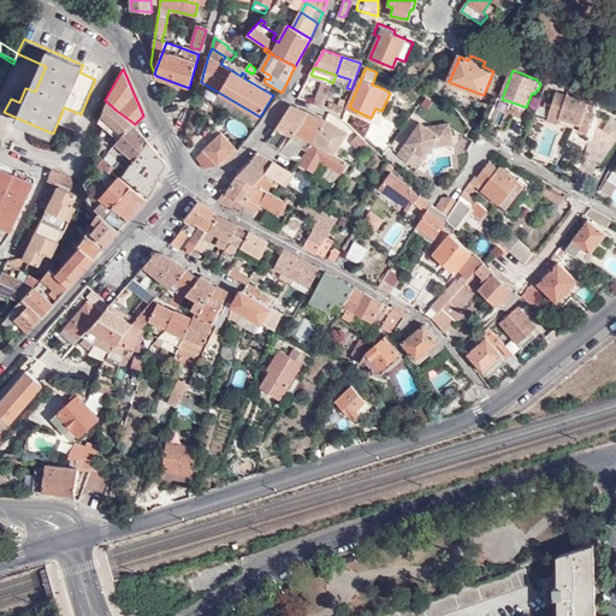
[(350,80),(336,75),(333,81),(332,83),(347,88),(350,80)]
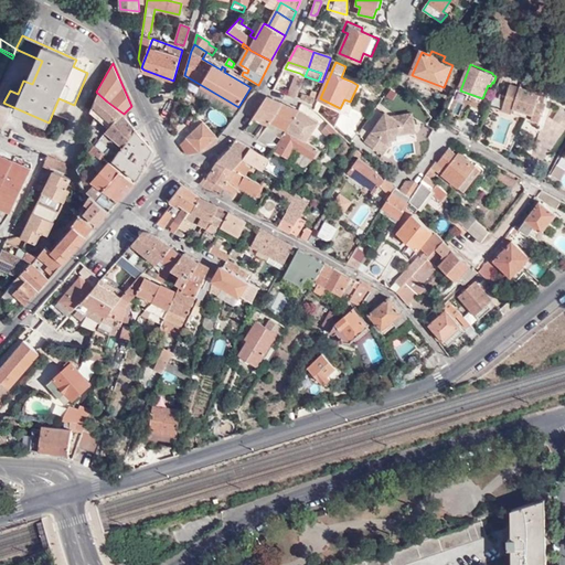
[(354,76),(343,72),(341,77),(352,82),(354,76)]
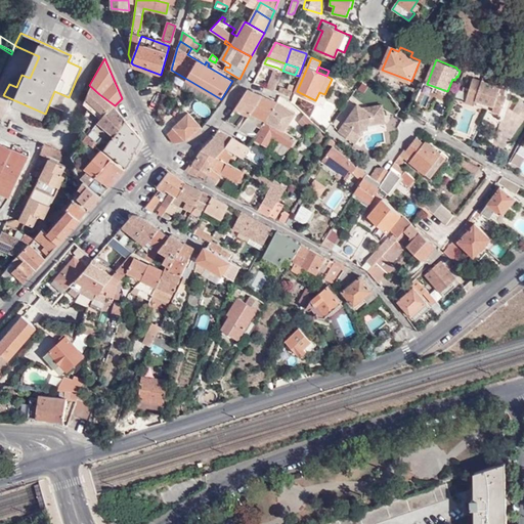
[(282,71),(277,68),(274,77),(275,77),(270,89),(274,90),(282,71)]
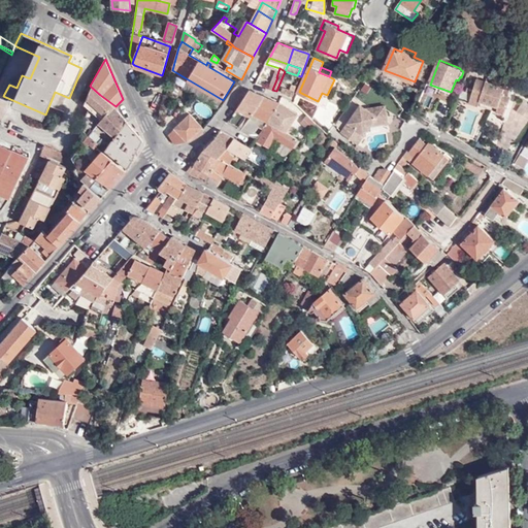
[(212,94),(183,76),(180,80),(210,100),(212,94)]
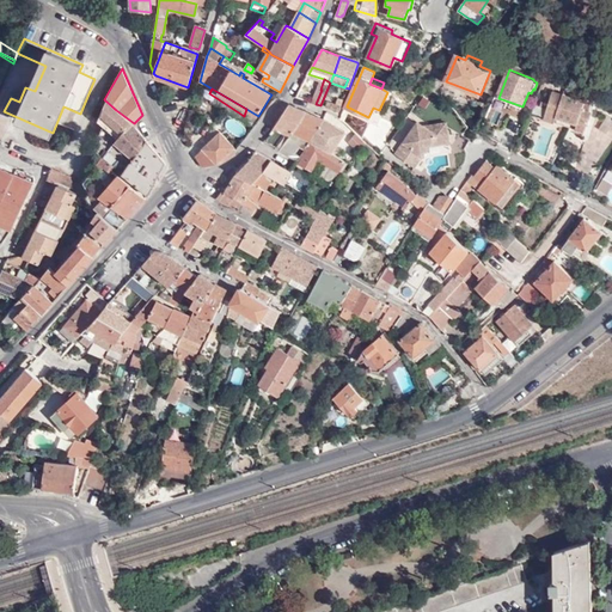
[(552,90),(549,103),(548,108),(557,110),(555,116),(556,116),(577,123),(575,129),(585,132),(587,122),(588,123),(592,111),(589,110),(591,104),(585,102),(585,101),(581,99),(563,93),(552,90)]
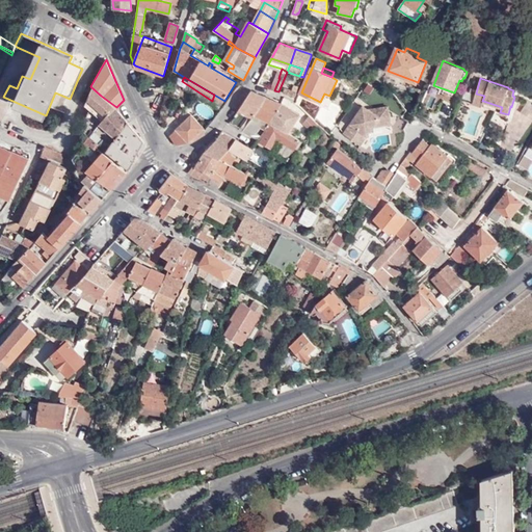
[(506,83),(490,78),(489,81),(505,86),(506,83)]
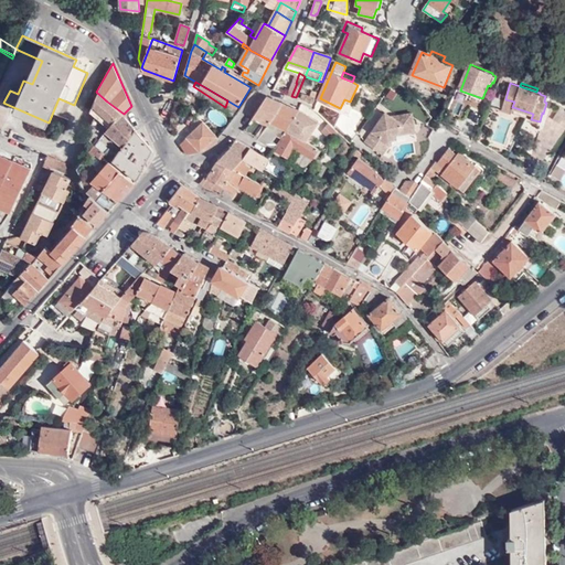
[(91,112),(95,115),(108,127),(124,114),(107,102),(97,93),(91,112)]
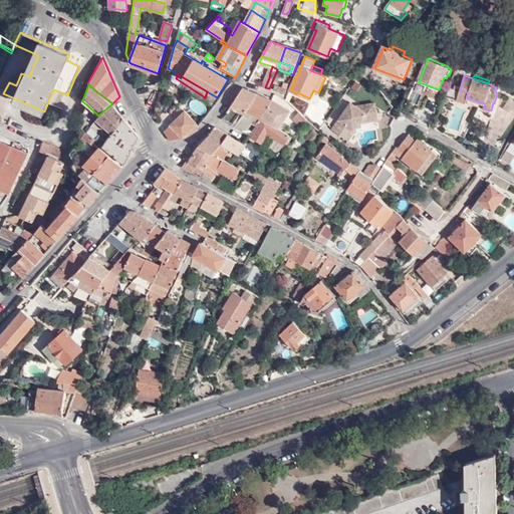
[(286,94),(288,86),(285,85),(283,88),(276,85),(274,90),(276,91),(286,94)]
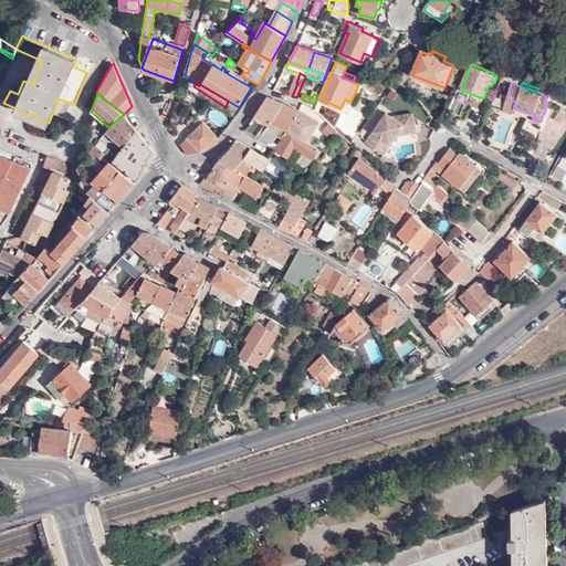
[(284,103),(268,97),(264,102),(253,119),(269,127),(271,123),(284,103)]
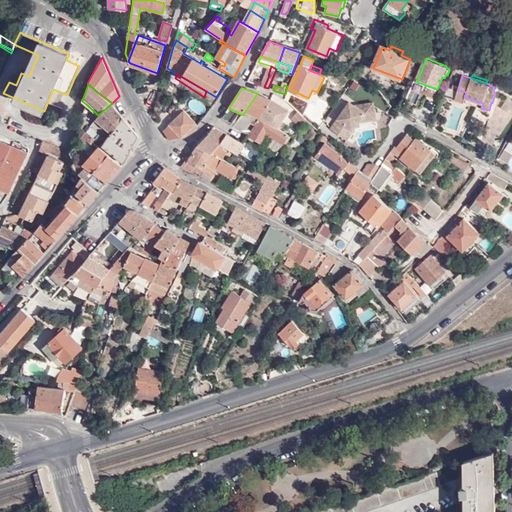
[(312,90),(308,98),(314,100),(317,92),(312,90)]
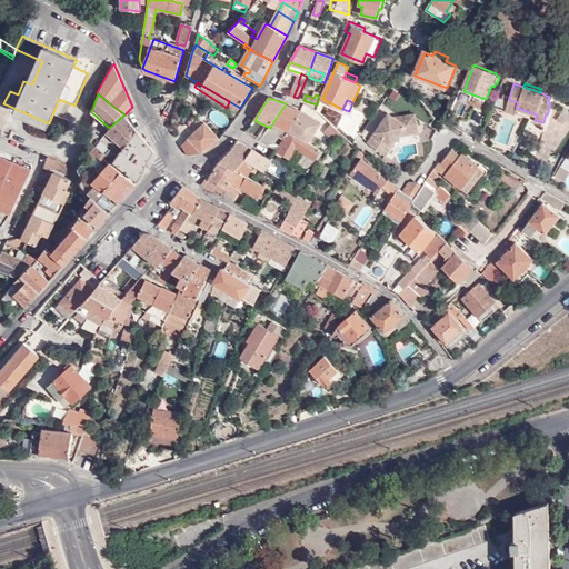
[(516,108),(518,102),(509,100),(505,110),(516,113),(517,108),(516,108)]
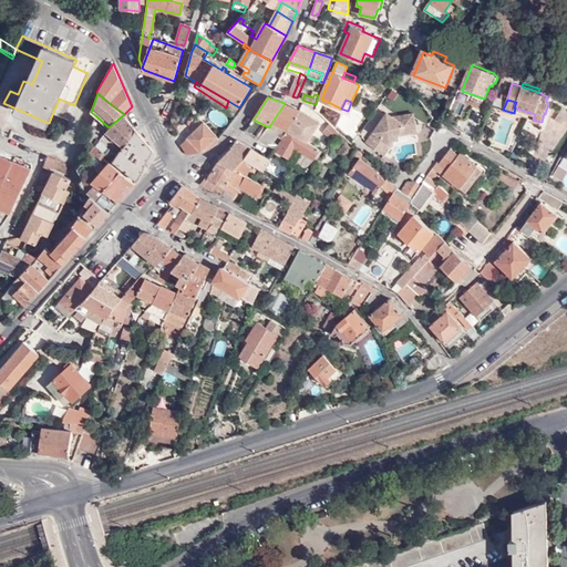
[(301,110),(285,103),(271,123),(287,130),(290,131),(307,140),(319,121),(301,110)]
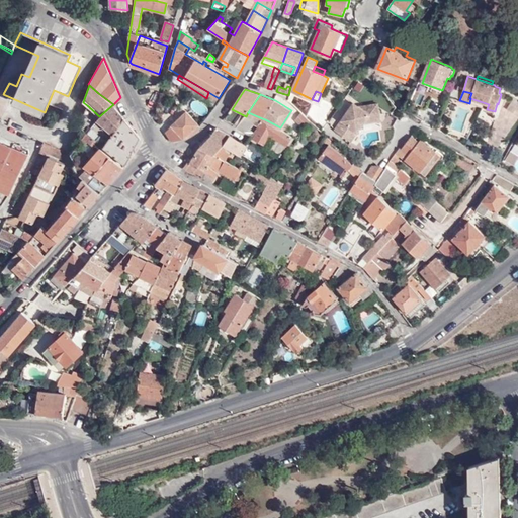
[(99,116),(96,118),(104,126),(102,130),(105,132),(107,128),(112,134),(124,118),(113,104),(99,116)]
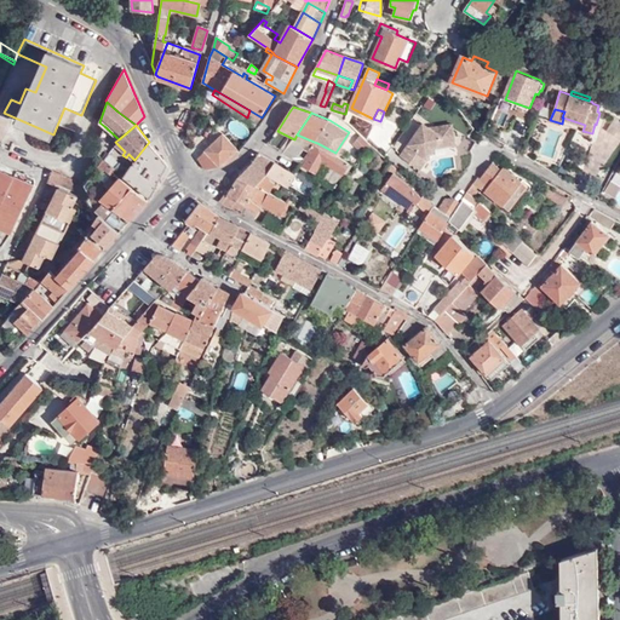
[(425,137),(430,128),(424,125),(414,137),(425,137)]
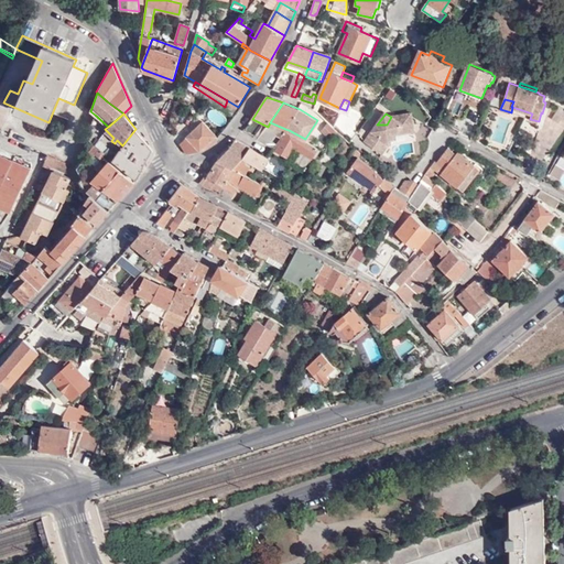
[(412,115),(391,117),(387,125),(377,125),(365,141),(382,155),(397,134),(414,132),(429,140),(433,131),(413,118),(412,115)]
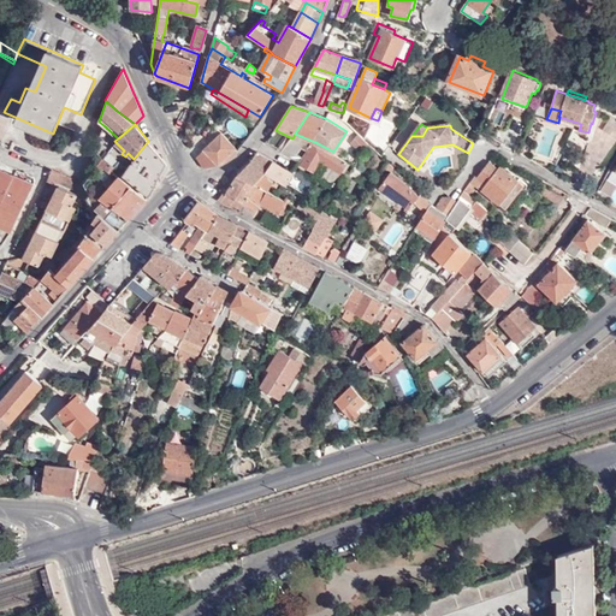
[(221,134),(197,158),(205,169),(217,166),(224,161),(225,164),(230,159),(238,150),(221,134)]
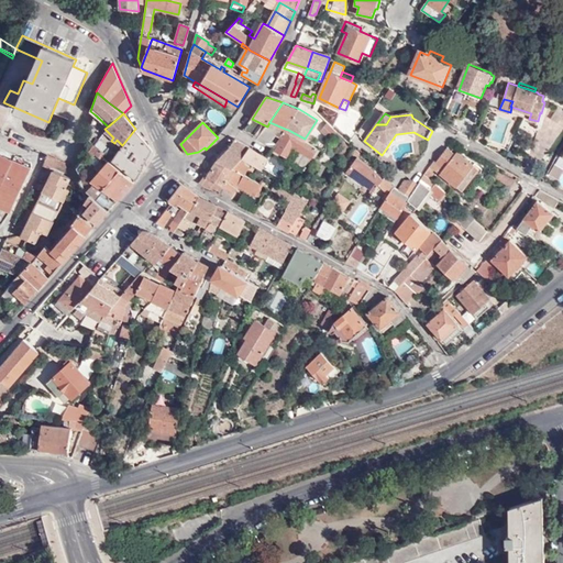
[(331,140),(339,132),(329,123),(321,131),(331,140)]
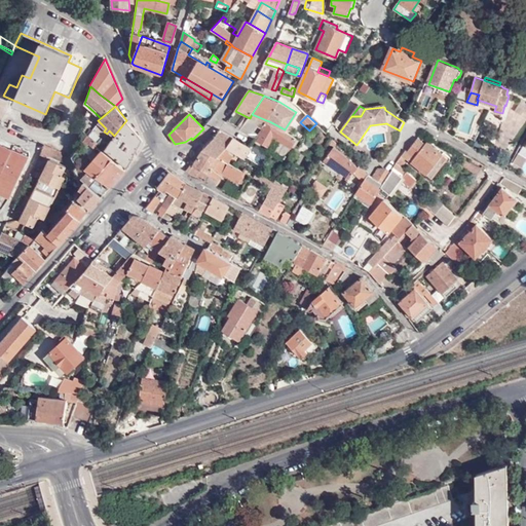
[(109,142),(104,148),(114,157),(127,167),(142,140),(126,120),(114,136),(109,142)]
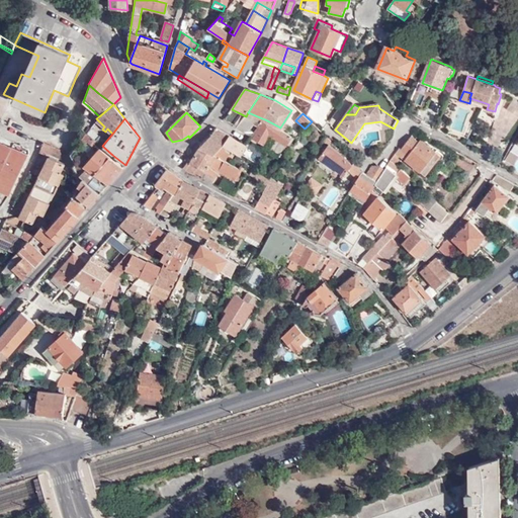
[(244,118),(237,128),(251,137),(257,126),(244,118)]
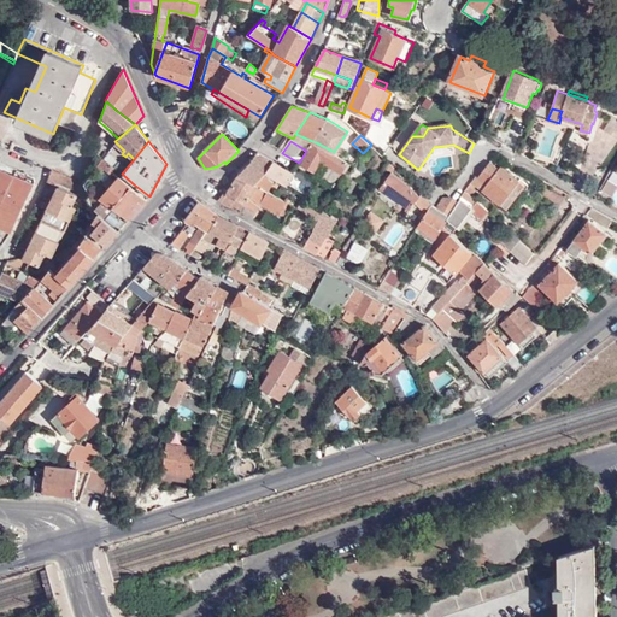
[(347,160),(334,152),(316,142),(303,164),(313,171),(319,160),(338,170),(339,168),(342,170),(347,160)]
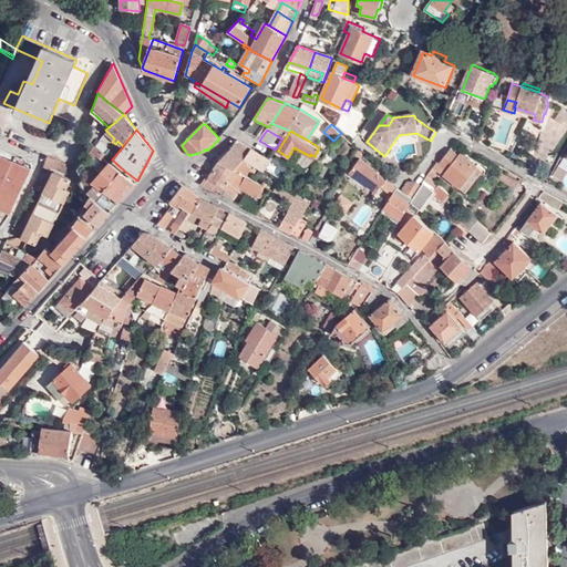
[(100,148),(112,160),(117,153),(100,137),(94,144),(100,148)]
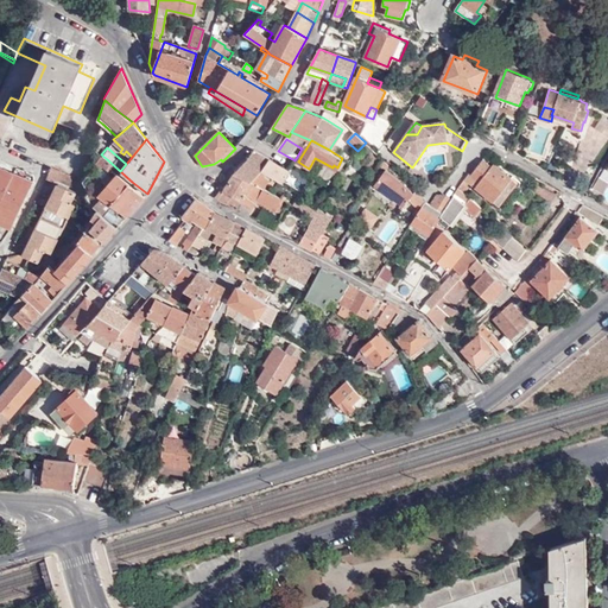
[(270,159),(254,150),(244,164),(235,173),(236,175),(265,190),(271,181),(267,177),(270,173),(263,170),(270,159)]
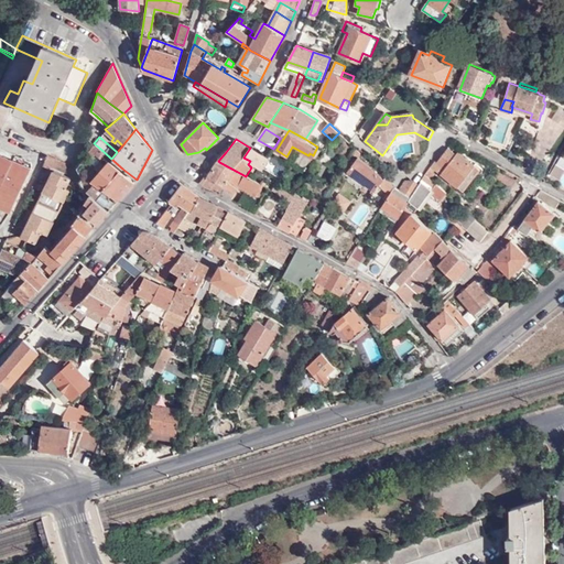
[(94,143),(88,152),(93,155),(99,148),(94,143)]
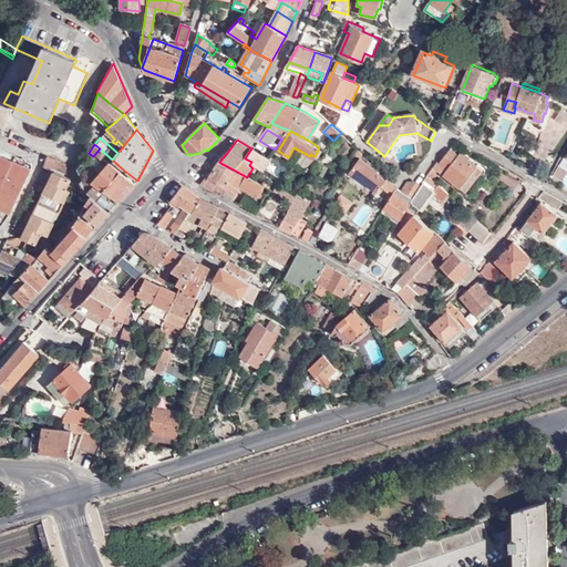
[(454,148),(452,147),(439,163),(436,162),(425,175),(432,181),(435,176),(433,174),(437,169),(464,192),(481,172),(460,154),(457,157),(452,152),(454,148)]
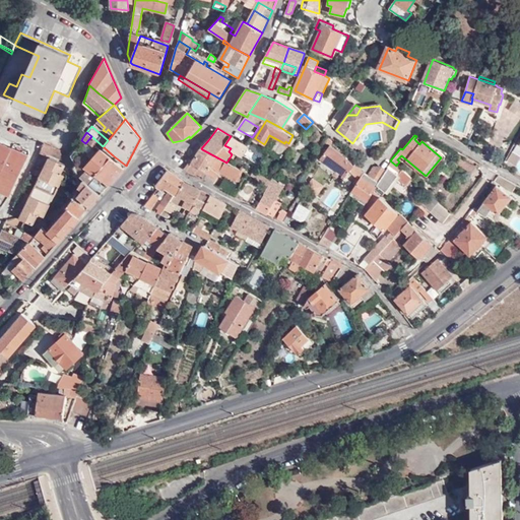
[(249,147),(231,136),(224,145),(231,148),(244,156),(249,147)]
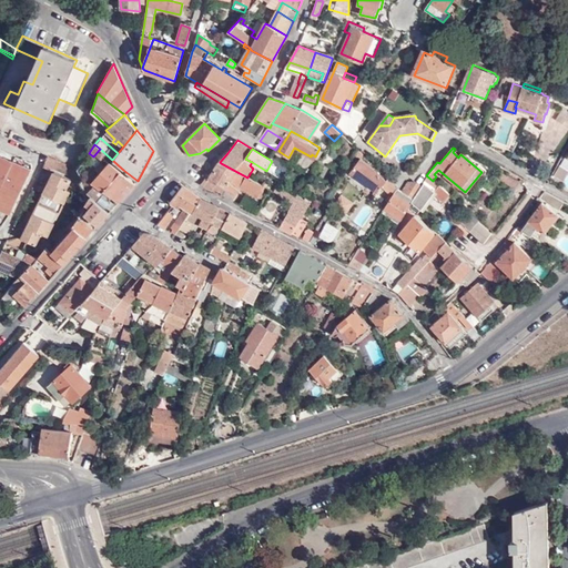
[(279,151),(275,158),(282,161),(287,165),(291,160),(288,158),(279,151)]
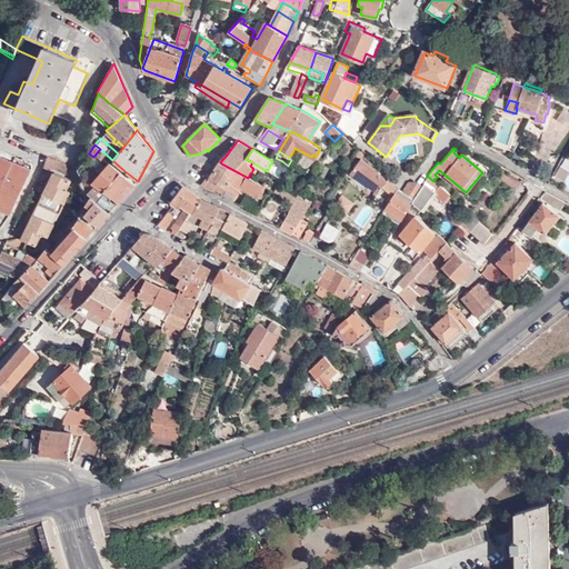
[(13,161),(0,155),(0,187),(5,178),(8,173),(13,161)]
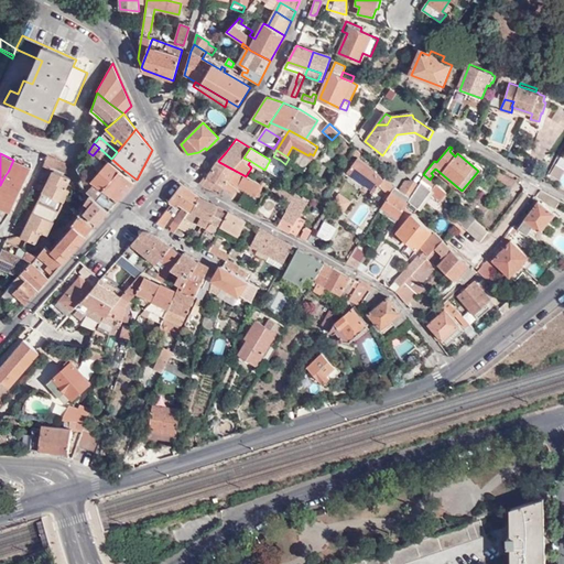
[(76,166),(47,154),(43,165),(53,171),(78,182),(80,177),(76,166)]
